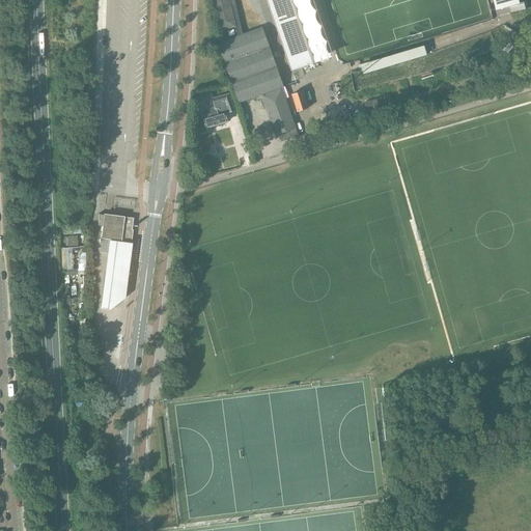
[(239,103),(261,94),(281,87),(283,86),(262,27),(243,34),(234,0),(213,0),(220,30),(235,26),(238,35),(218,43),(239,103)]
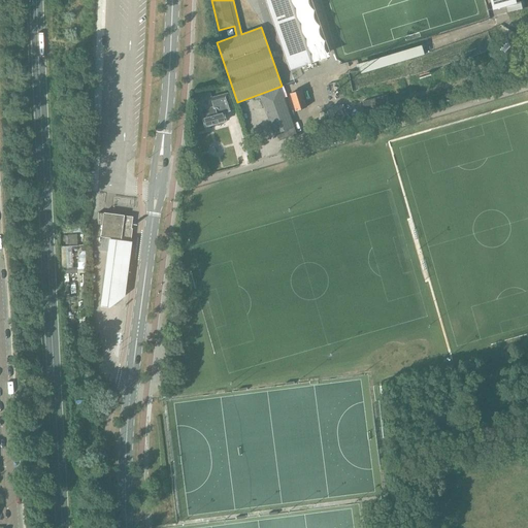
[(265,0),(290,70),(311,63),(290,0),(265,0)]
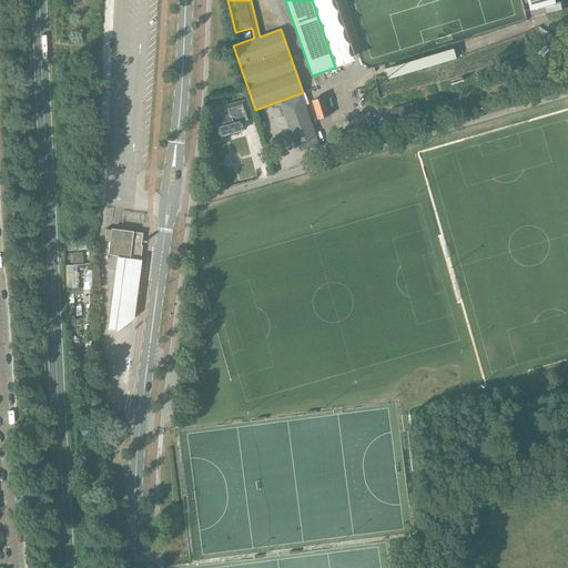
[(534,0),(536,8),(546,6),(548,12),(546,12),(546,13),(567,8),(567,7),(564,8),(563,1),(555,2),(554,0),(534,0)]
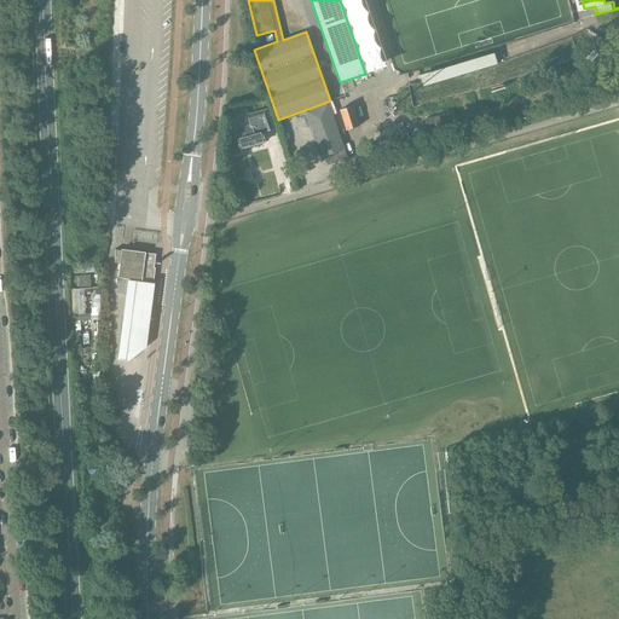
[(583,47),(579,34),(572,35),(576,50),(583,47)]
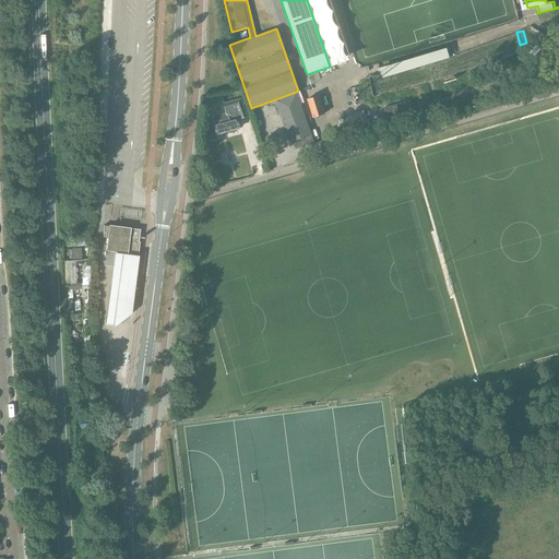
[(502,33),(380,69),(384,85),(508,49),(502,33)]
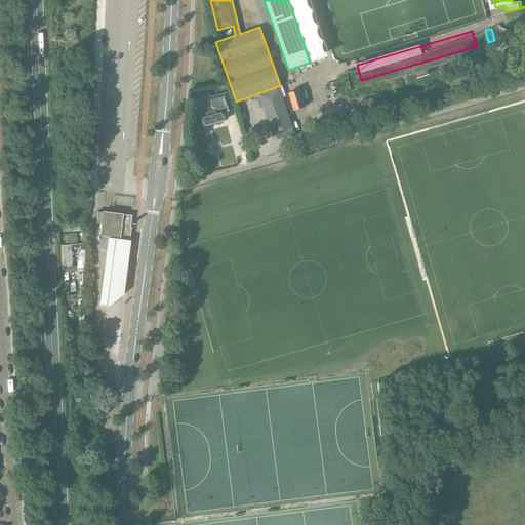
[(285,83),(287,90),(298,86),(295,80),(285,83)]
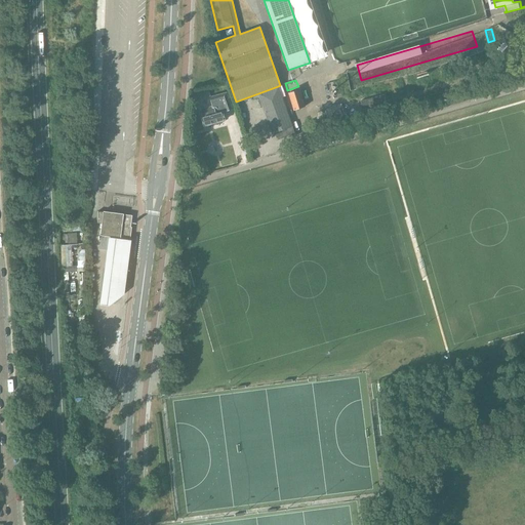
[(294,134),(278,86),(258,93),(272,133),(277,131),(280,139),(294,134)]
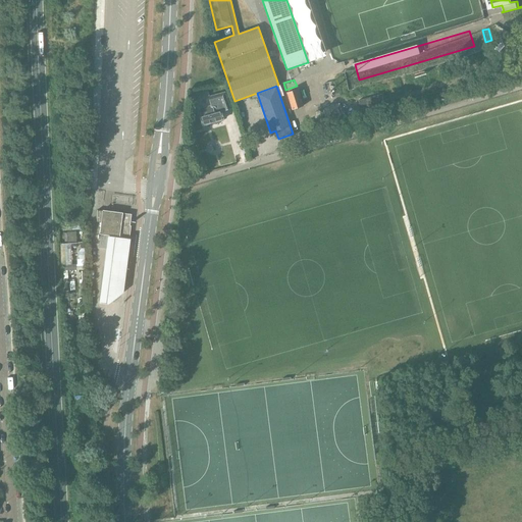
[(193,92),(195,98),(210,94),(208,88),(193,92)]
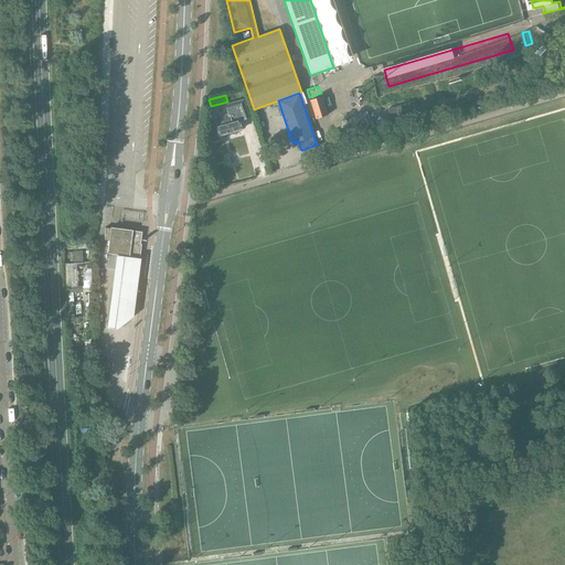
[(320,98),(317,99),(311,100),(317,118),(326,116),(320,98)]
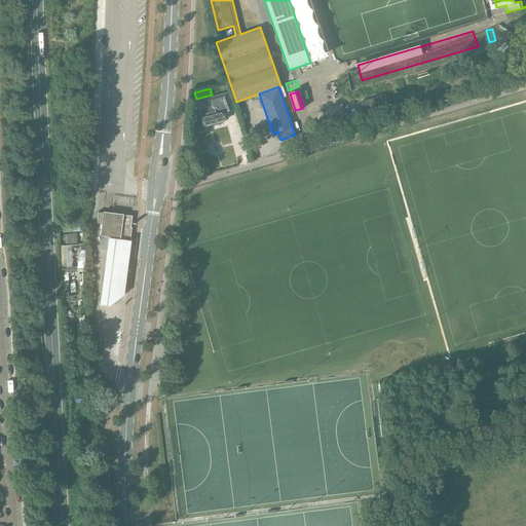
[(202,117),(204,126),(225,120),(223,112),(231,109),(227,92),(211,97),(214,107),(201,110),(203,117),(202,117)]
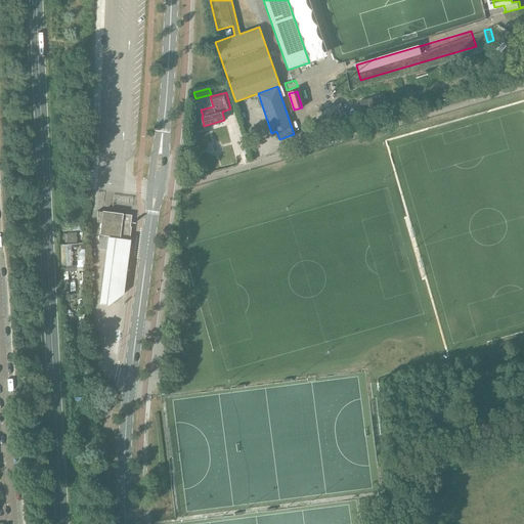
[(324,108),(328,119),(344,115),(341,103),(324,108)]
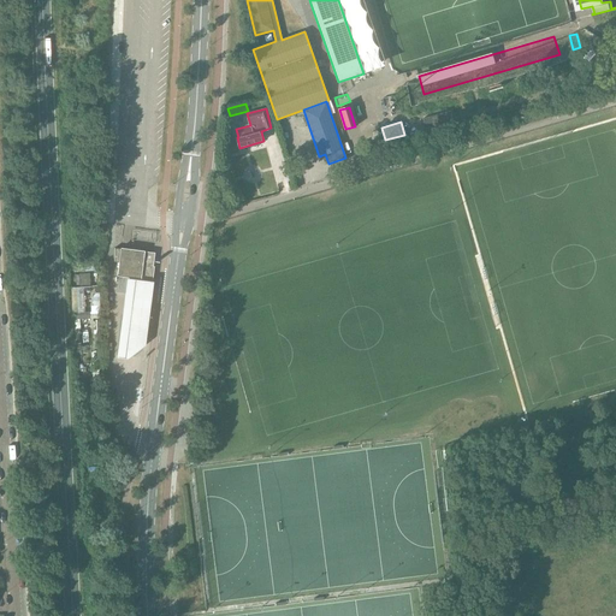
[(238,203),(231,177),(225,178),(225,181),(226,185),(232,205),(238,203)]
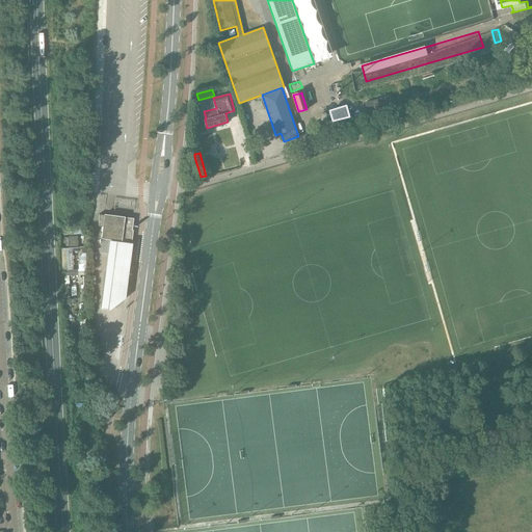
[(100,238),(130,242),(130,236),(132,224),(132,219),(124,218),(123,217),(104,214),(103,215),(98,214),(98,225),(102,227),(100,238)]
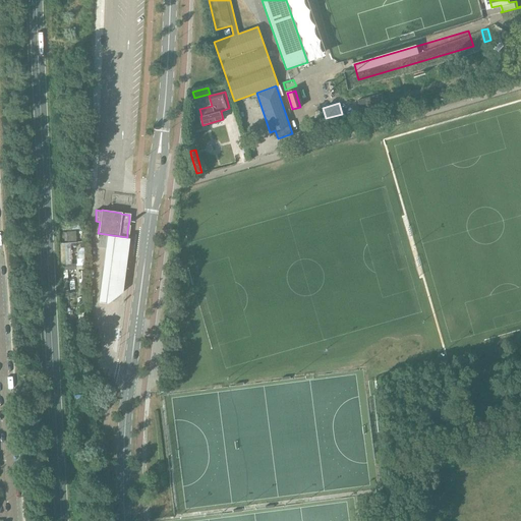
[(62,265),(63,270),(75,269),(74,265),(65,265),(65,249),(64,249),(64,246),(66,246),(66,247),(69,247),(69,246),(70,246),(72,246),(72,245),(75,245),(75,240),(75,236),(68,236),(68,232),(63,232),(64,241),(61,241),(61,249),(60,249),(60,265),(62,265)]
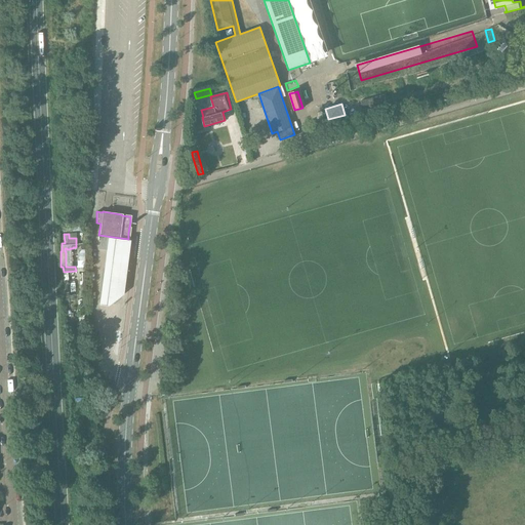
[(129,240),(108,237),(98,304),(108,306),(123,294),(129,240)]
